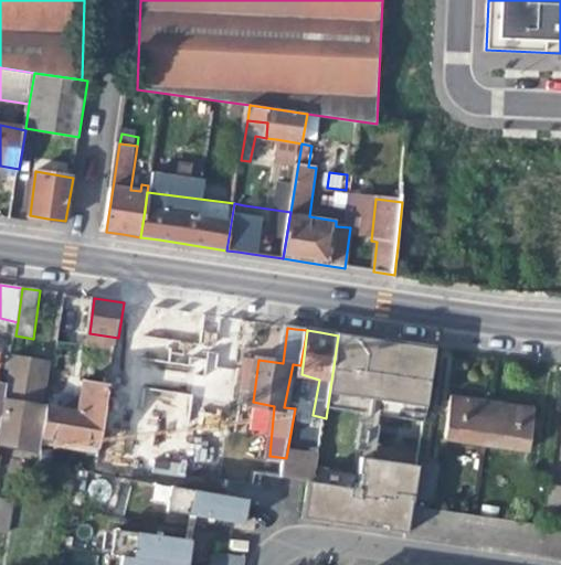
[(102,359),(115,361),(118,338),(90,333),(87,347),(103,349),(102,359)]
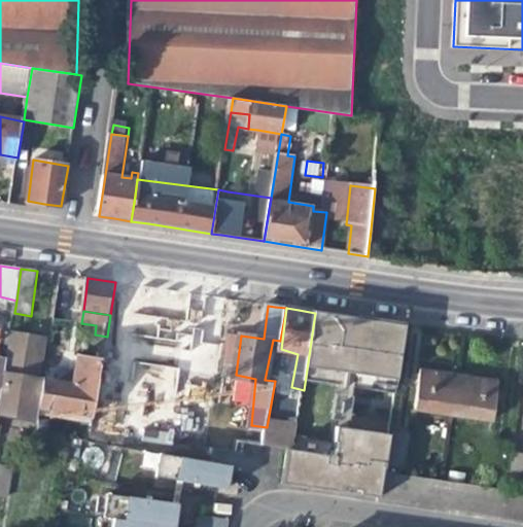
[(315,313),(309,364),(349,372),(357,318),(339,316),(315,313)]
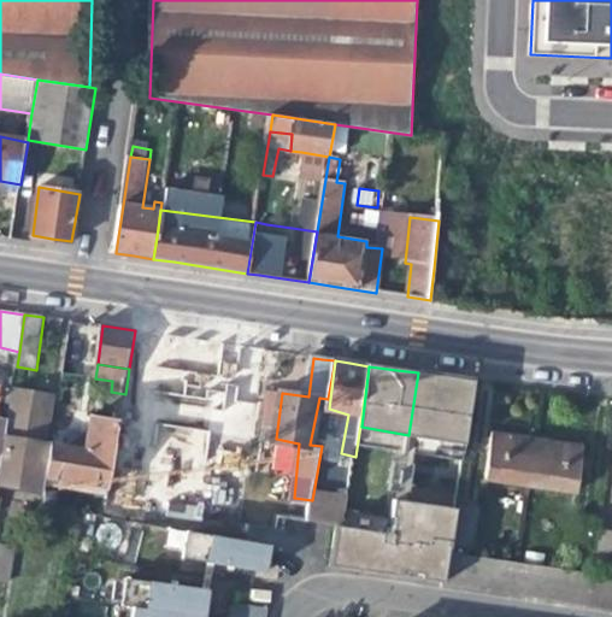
[(452,377),(418,372),(409,435),(468,444),(478,381),(452,377)]
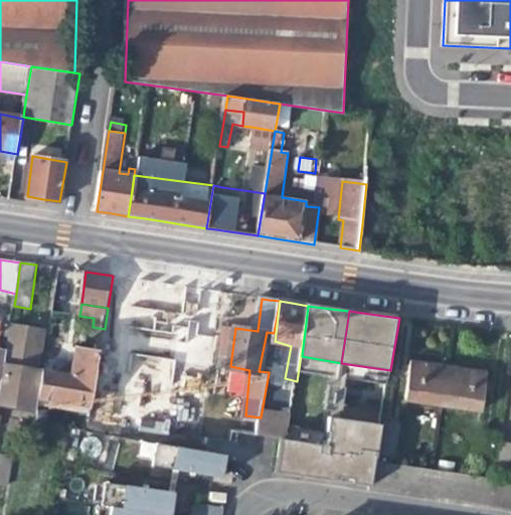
[(0,405),(38,411),(40,397),(45,371),(45,369),(38,368),(44,330),(36,328),(13,324),(6,362),(5,362),(4,369),(0,390),(0,405)]
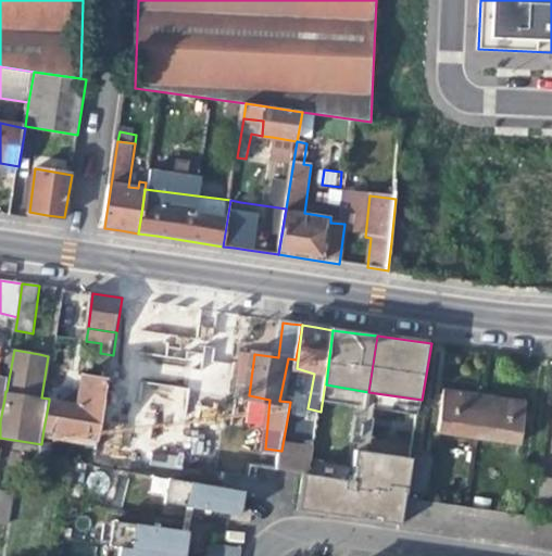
[(44,429),(100,438),(109,381),(85,377),(80,406),(49,401),(44,429)]
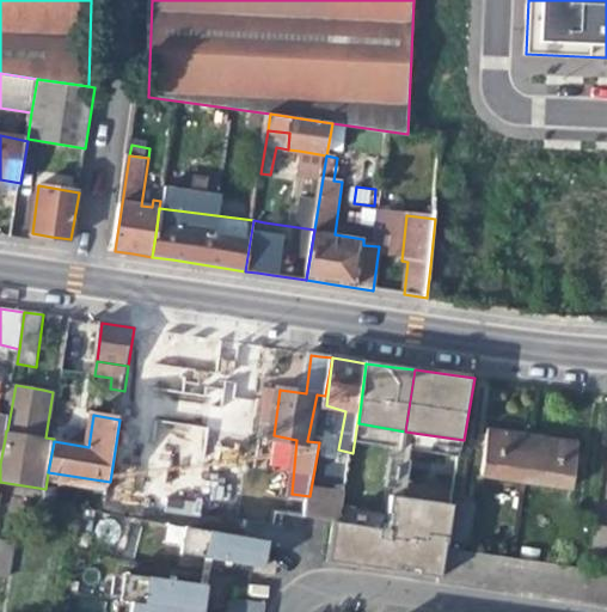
[(209,481),(212,424),(155,422),(153,478),(209,481)]
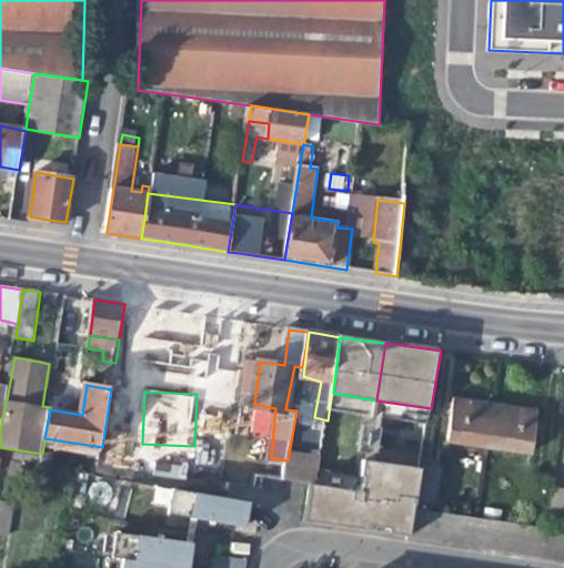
[(451,439),(492,446),(499,403),(466,398),(456,396),(451,439)]
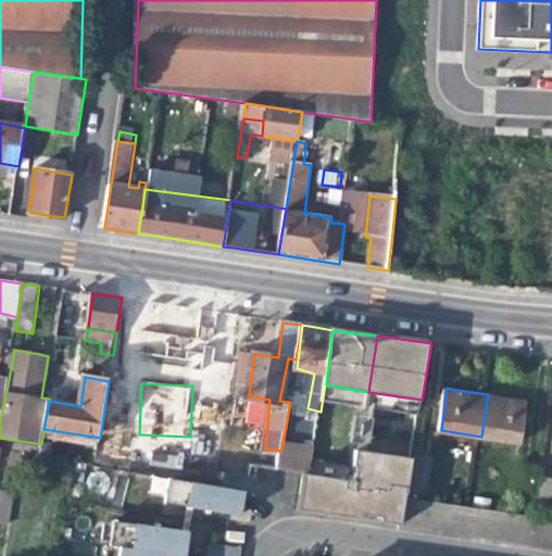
[(510,397),(488,394),(481,437),(523,442),(529,401),(510,397)]
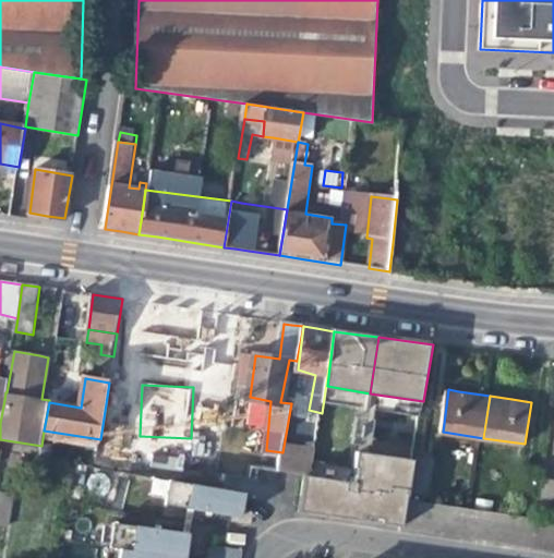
[(300,404),(291,403),(289,421),(298,422),(300,404)]
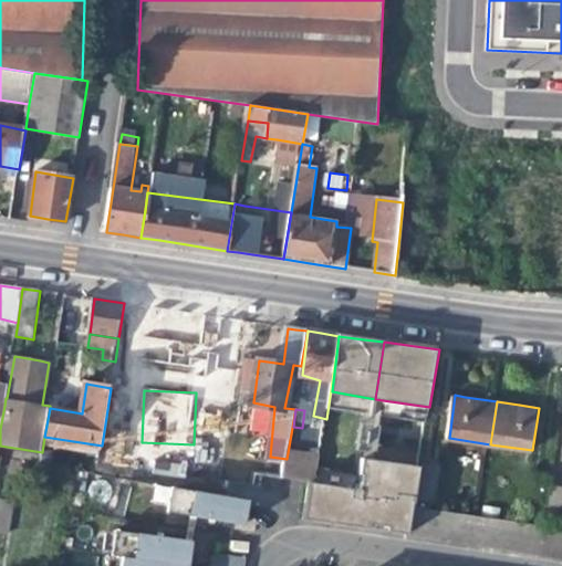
[(318,481),(311,480),(308,516),(397,532),(409,534),(416,470),(364,459),(360,490),(318,481)]
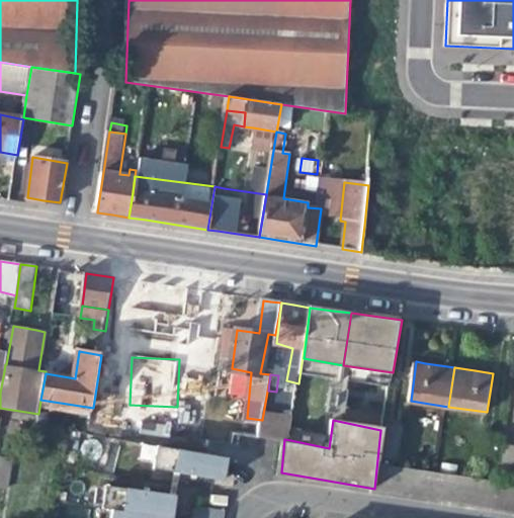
[(387,427),(383,455),(401,458),(405,428),(387,427)]
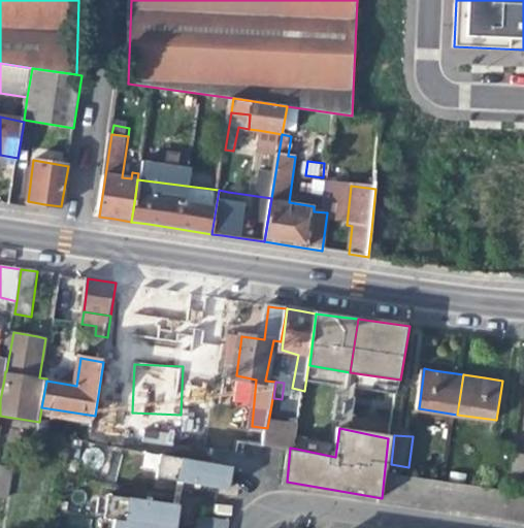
[(493,483),(512,486),(516,452),(517,448),(498,444),(493,483)]
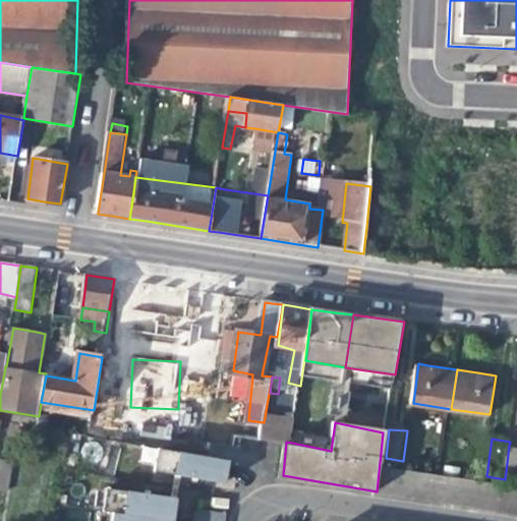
[(241,462),(244,445),(214,441),(212,456),(231,459),(231,460),(241,462)]
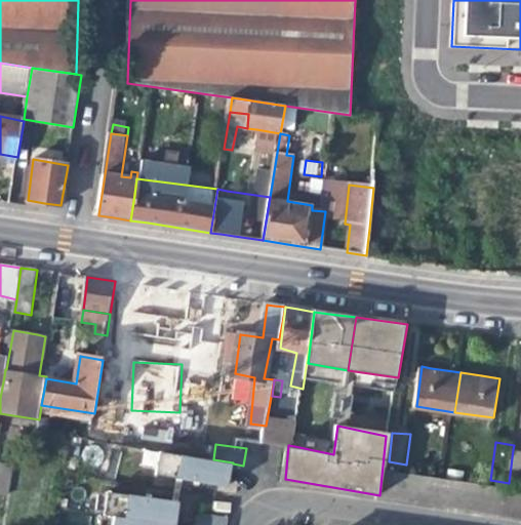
[(520,450),(513,449),(509,483),(509,484),(520,485),(520,450)]
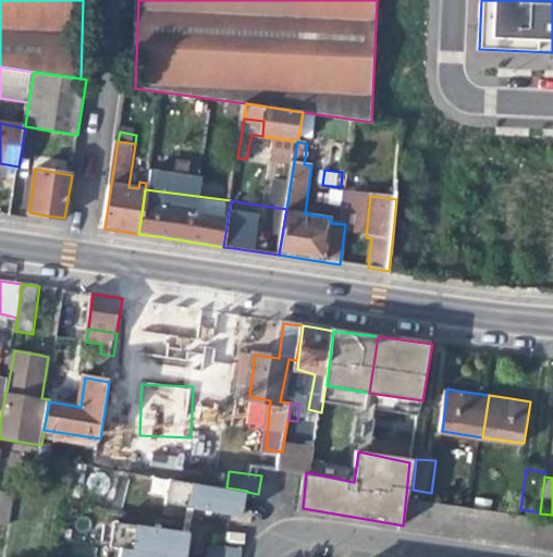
[(246,500),(247,492),(247,491),(226,487),(171,479),(168,503),(191,507),(188,518),(195,519),(197,507),(222,511),(244,515),(246,500)]
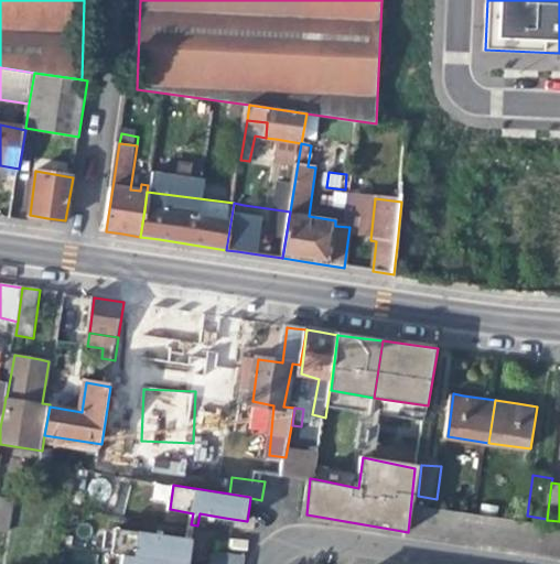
[(0,497),(0,530),(4,531),(10,500),(0,497)]
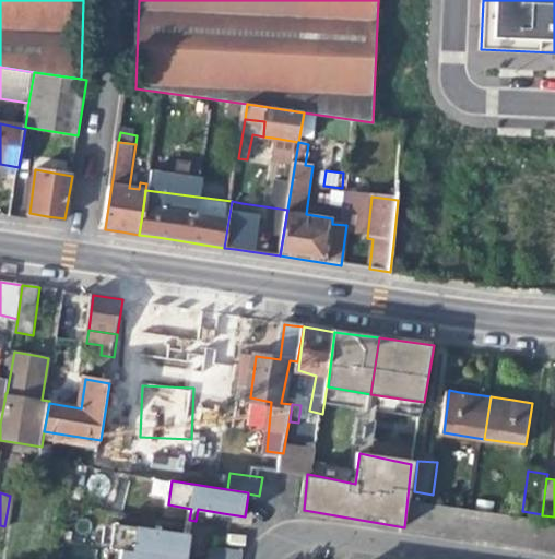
[(554,520),(409,500),(404,527),(469,537),(554,548),(554,520)]
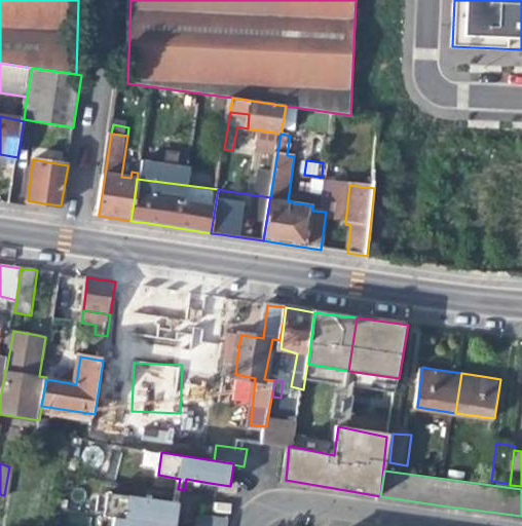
[(180,510),(181,501),(184,490),(178,489),(176,500),(110,490),(107,515),(117,516),(178,525),(180,510)]
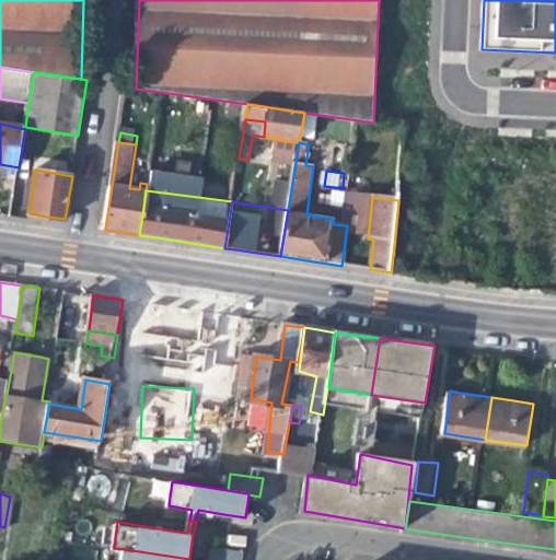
[(244,559),(246,549),(218,546),(213,545),(211,559),(244,559)]
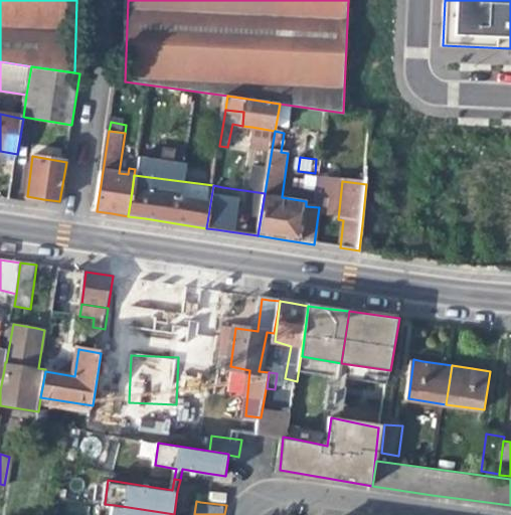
[(183,514),(174,514),(115,505),(113,514),(183,514)]
